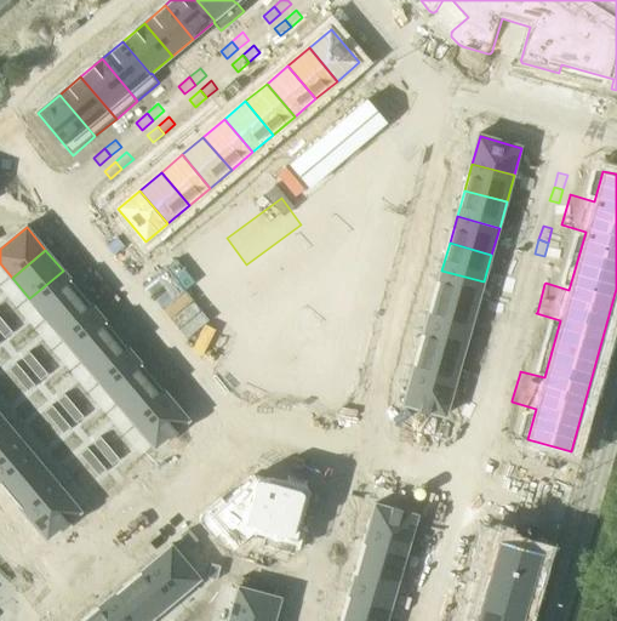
[(63,271),(29,298),(47,320),(81,292),(63,271)]
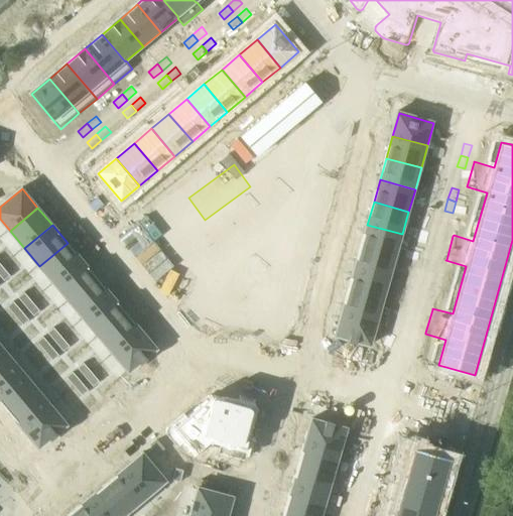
[(367,225),(361,247),(396,256),(402,234),(367,225)]
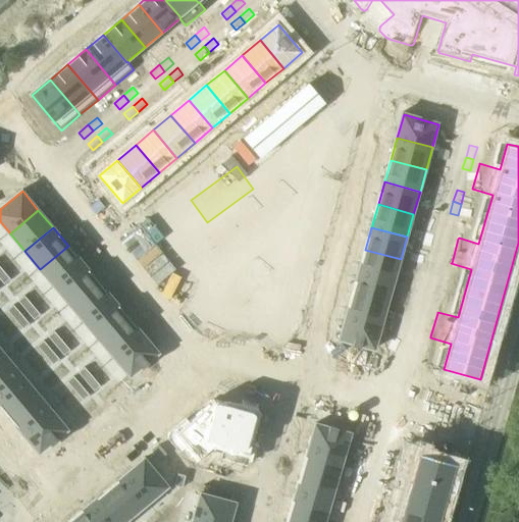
[(444,235),(440,247),(448,249),(452,237),(444,235)]
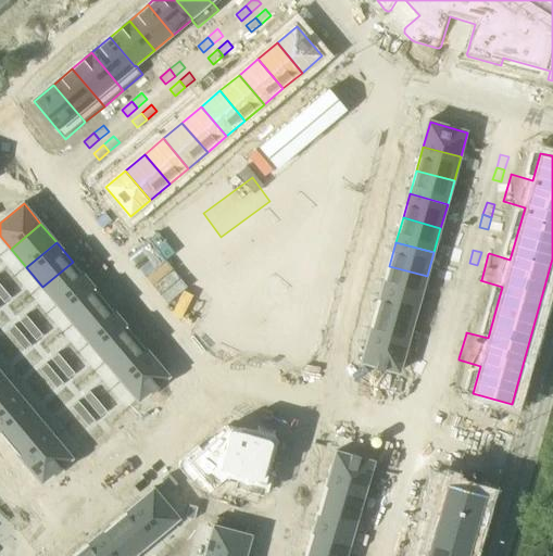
[(73,262),(42,287),(59,305),(88,280),(73,262)]
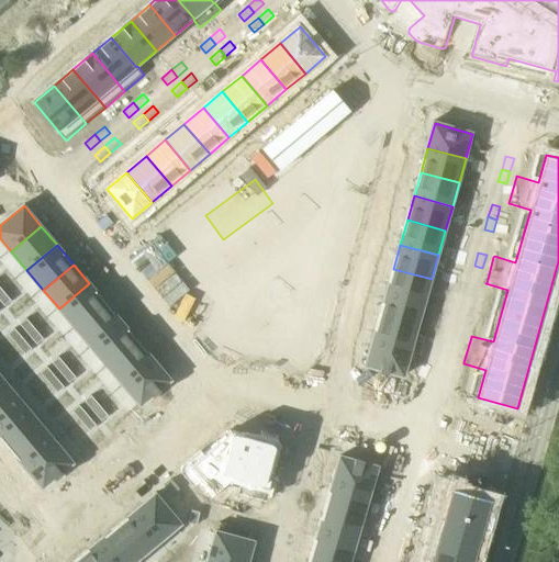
[(474,266),(471,278),(479,280),(482,268),(474,266)]
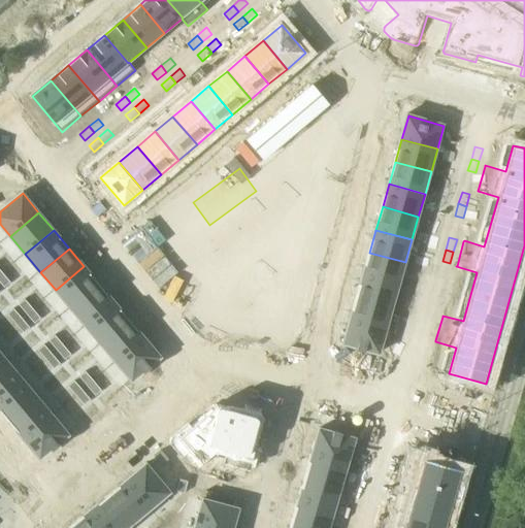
[(369,253),(363,274),(399,285),(405,262),(369,253)]
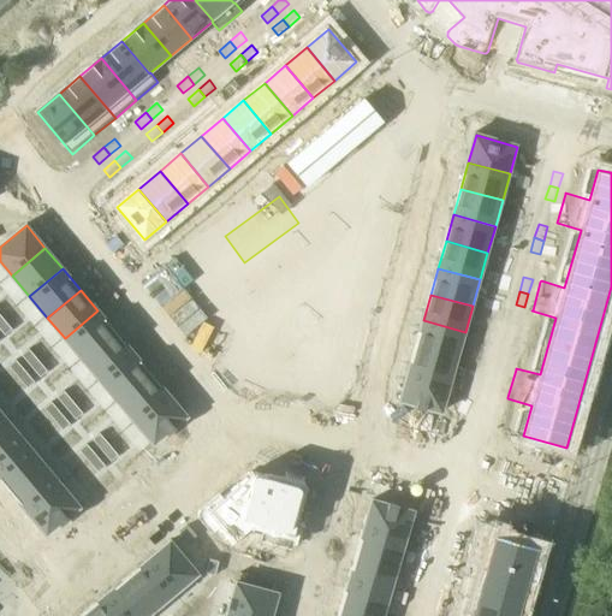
[(97,311),(65,338),(83,360),(116,331),(97,311)]
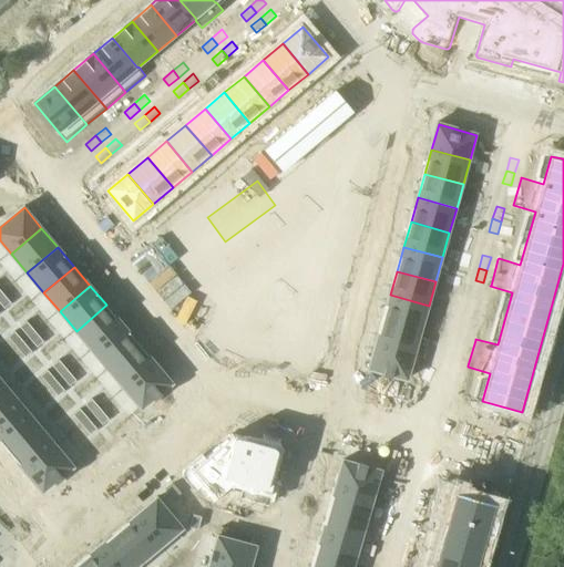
[(4,294),(0,296),(0,301),(6,309),(12,303),(4,294)]
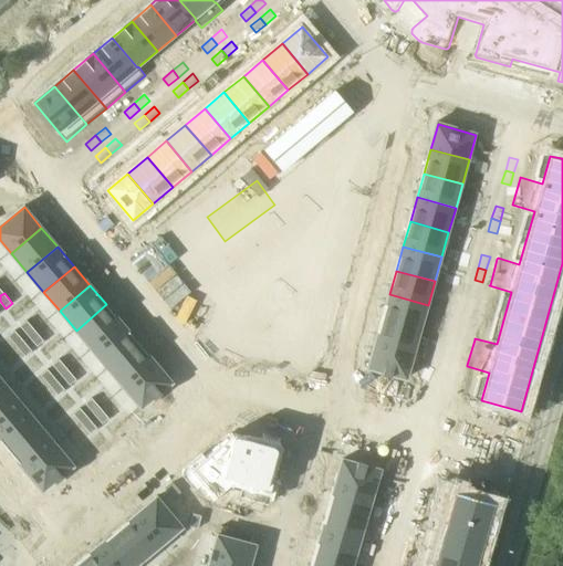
[(389,294),(383,318),(420,329),(428,305),(389,294)]
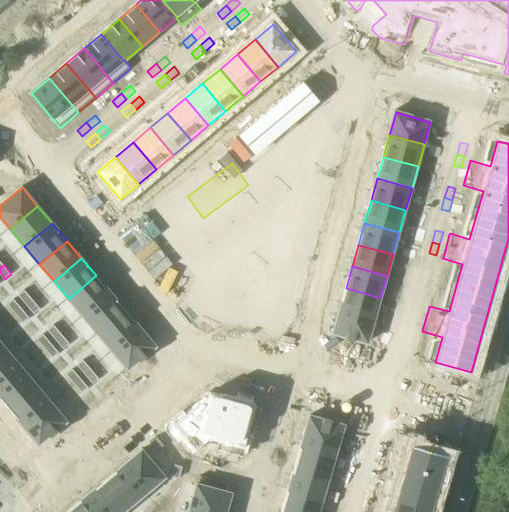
[(423,274),(419,285),(427,287),(430,276),(423,274)]
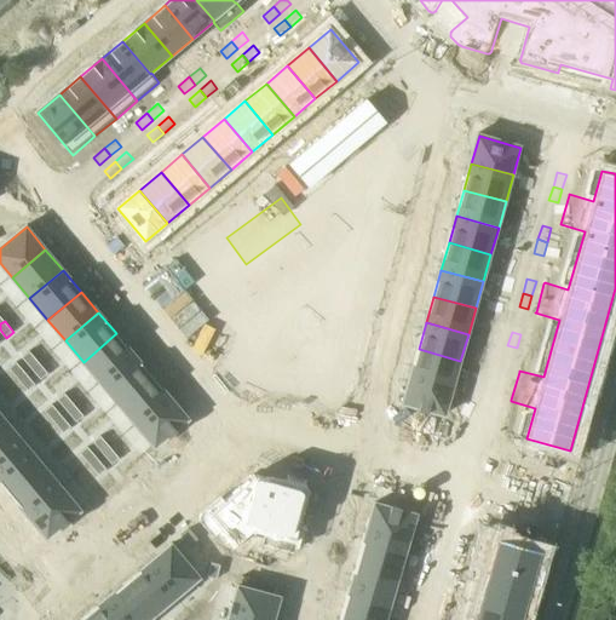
[(116,333),(84,362),(101,383),(134,355),(116,333)]
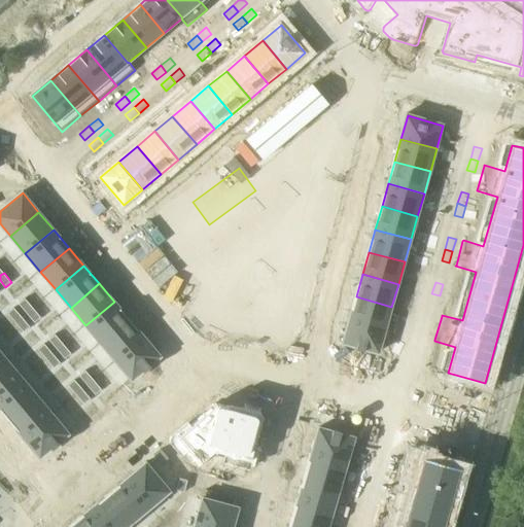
[(431,293),(428,306),(437,308),(440,295),(431,293)]
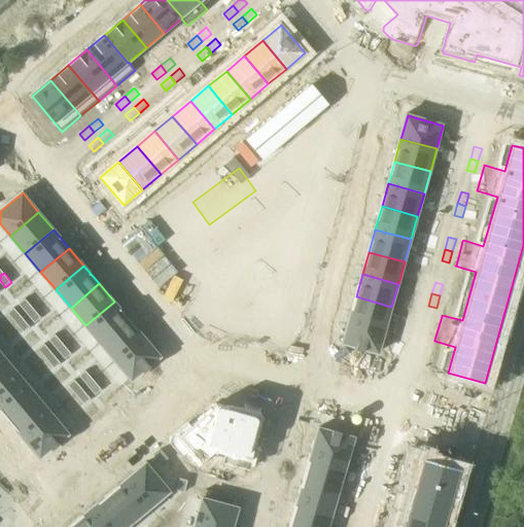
[(356,296),(350,319),(385,329),(391,307),(356,296)]
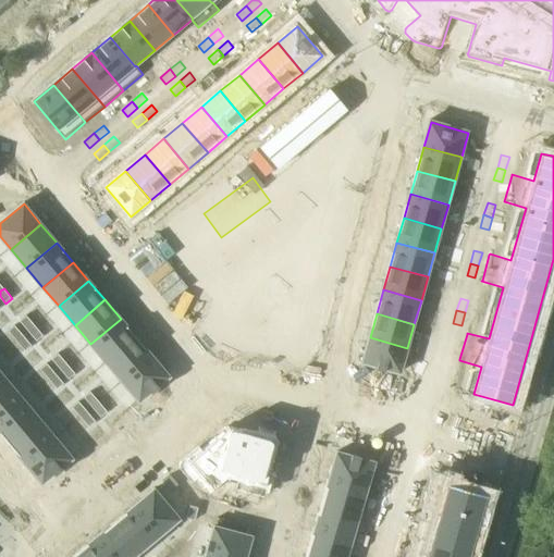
[(27,316),(21,321),(29,332),(36,325),(27,316)]
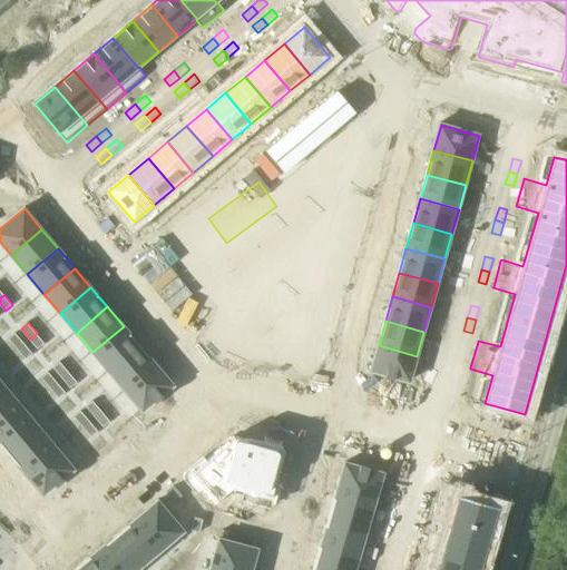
[(124,326),(93,352),(109,371),(139,345),(124,326)]
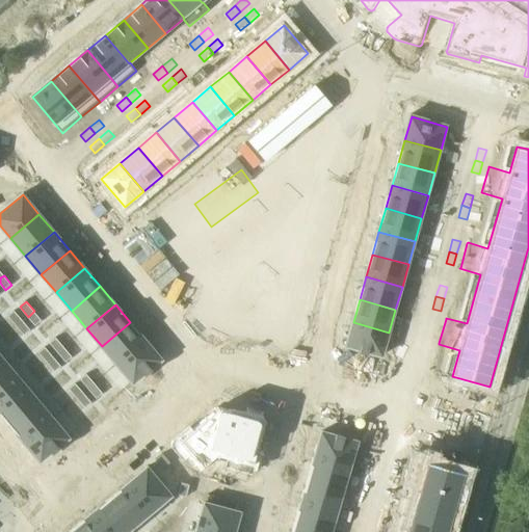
[(15,311),(8,316),(17,326),(23,320),(15,311)]
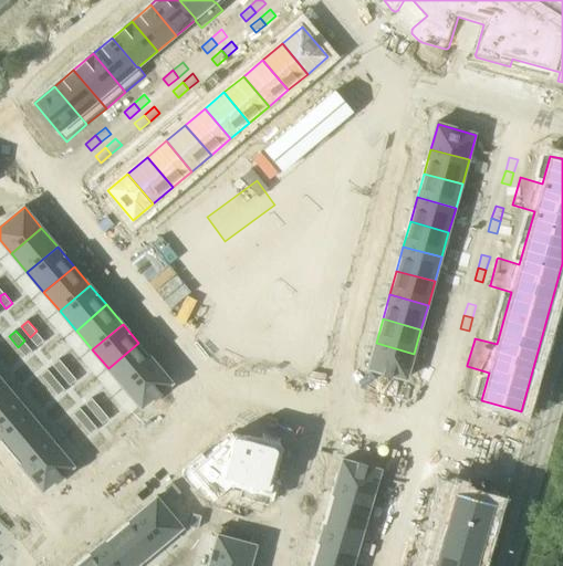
[(37,331),(30,337),(38,347),(45,342),(37,331)]
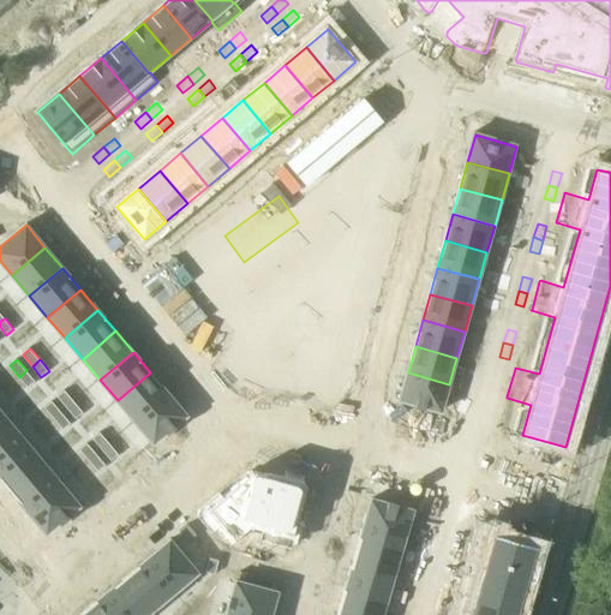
[(27,370),(19,377),(29,388),(36,382),(27,370)]
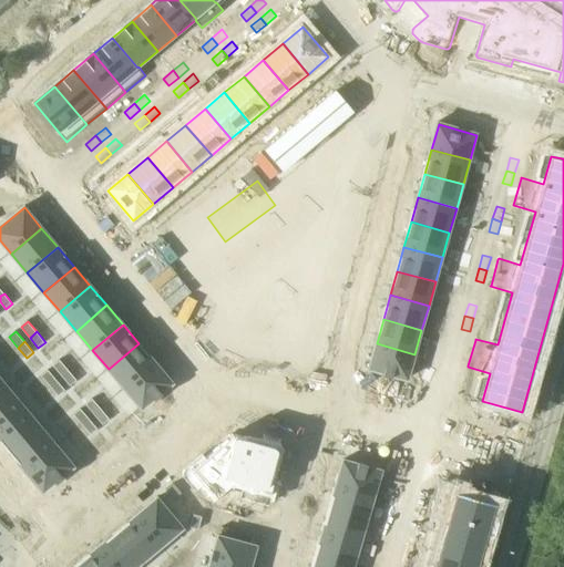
[(139,343),(109,369),(125,389),(155,363),(139,343)]
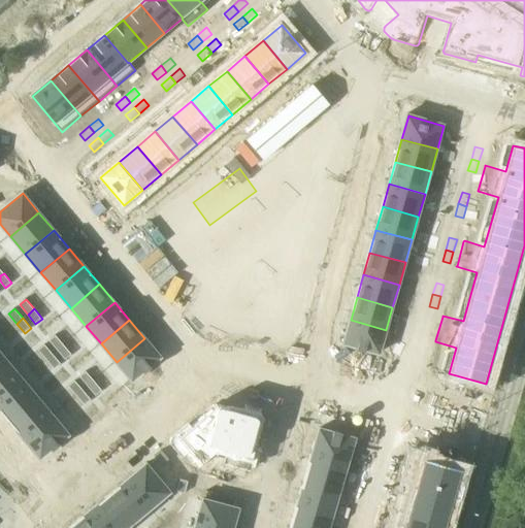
[(351,320),(343,343),(380,354),(386,330),(351,320)]
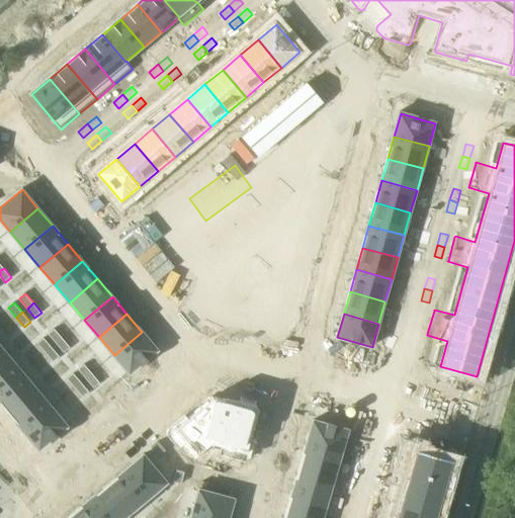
[(415,322),(412,333),(420,335),(423,324),(415,322)]
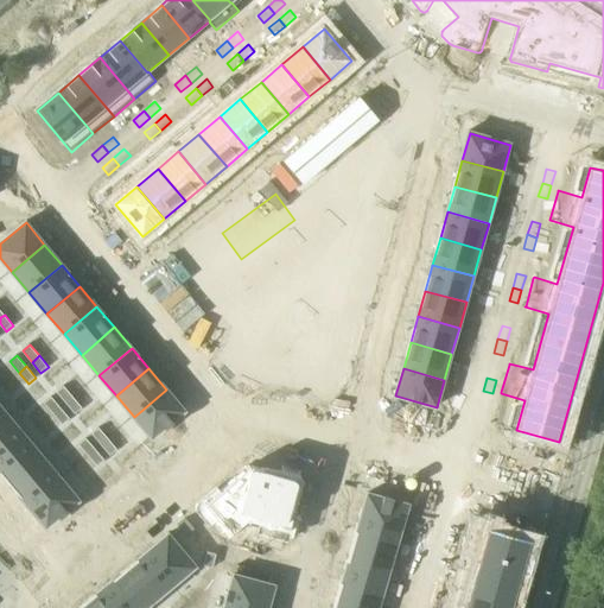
[(64,386),(57,392),(67,403),(74,397),(64,386)]
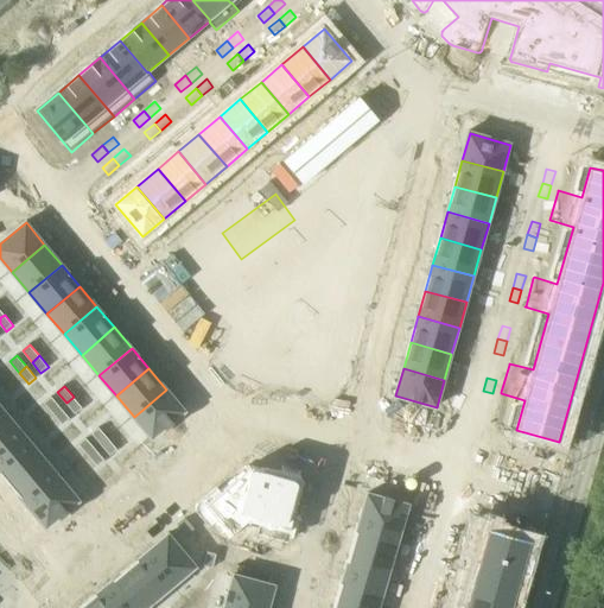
[(166,390),(134,417),(152,438),(184,411),(166,390)]
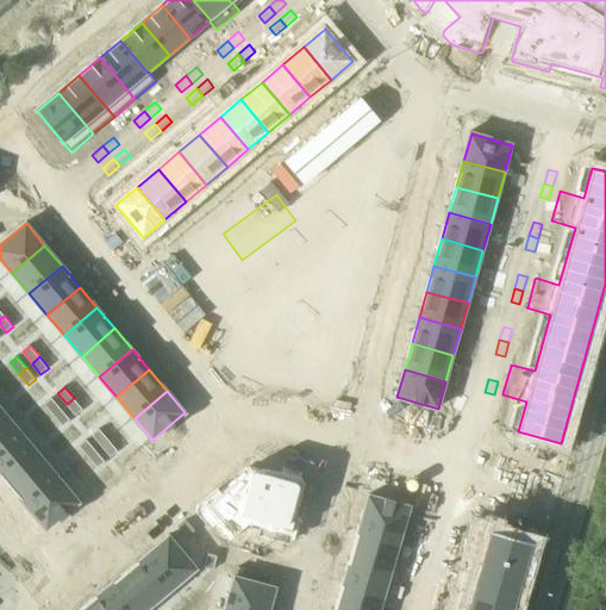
[(485,392),(481,406),(489,409),(494,394),(485,392)]
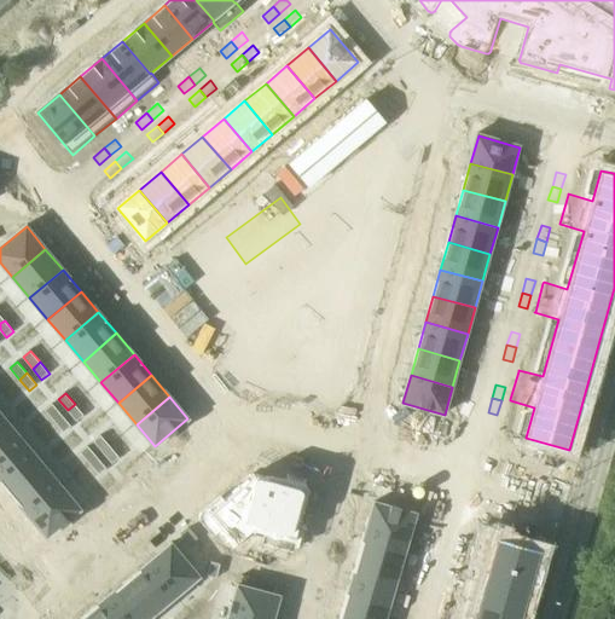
[(53,404),(46,410),(54,421),(62,415),(53,404)]
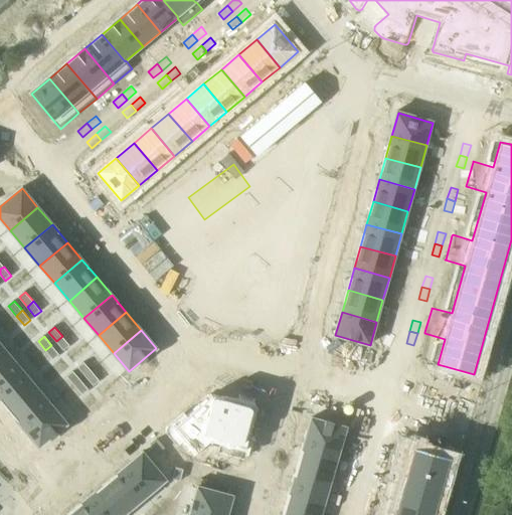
[(62,336),(56,341),(64,351),(70,345),(62,336)]
